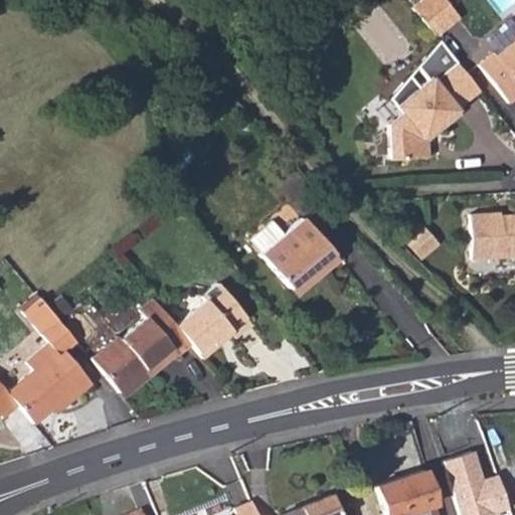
[(419,0),(410,8),(433,35),(456,16),(442,0),(419,0)]
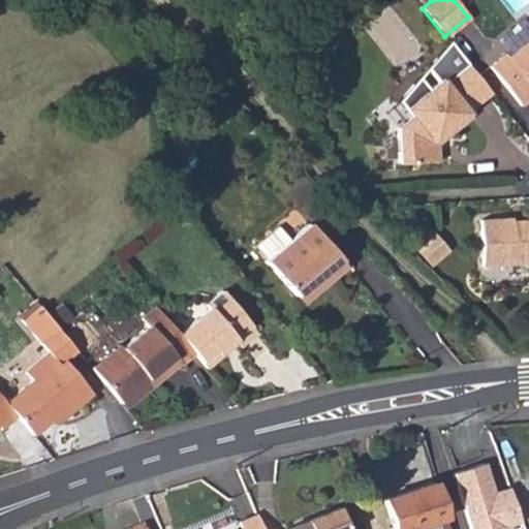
[(528,36),(508,54),(506,52),(489,66),(521,104),(528,97),(528,36)]
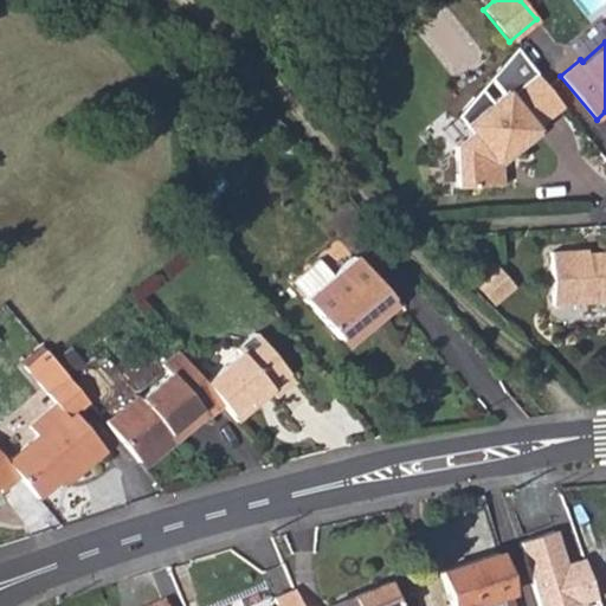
[(458,114),(464,121),(510,89),(514,92),(540,70),(516,45),(458,114)]
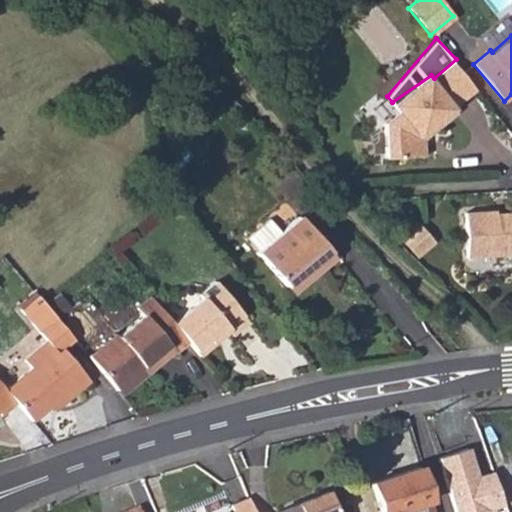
[(457,106),(479,88),(456,59),(434,78),(431,75),(415,88),(418,92),(400,105),(403,110),(400,112),(389,122),(391,154),(428,152),(428,137),(424,132),(435,123),(442,125),(460,110),(457,106)]
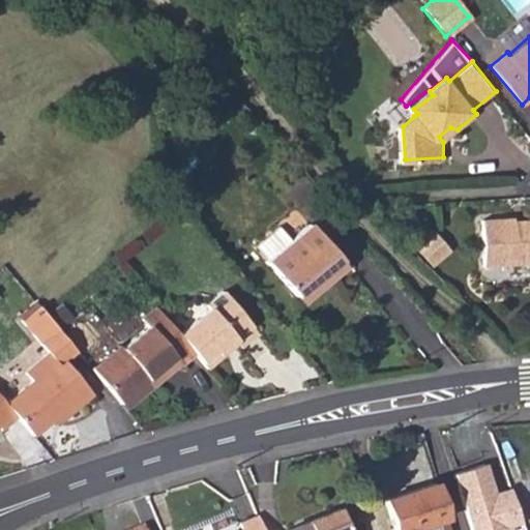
[(406,106),(414,116),(417,114),(414,109),(433,95),(430,91),(406,106)]
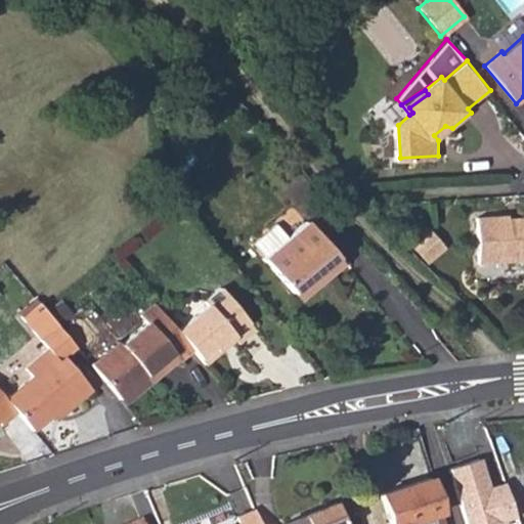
[(438,140),(452,128),(445,126),(434,135),(438,140)]
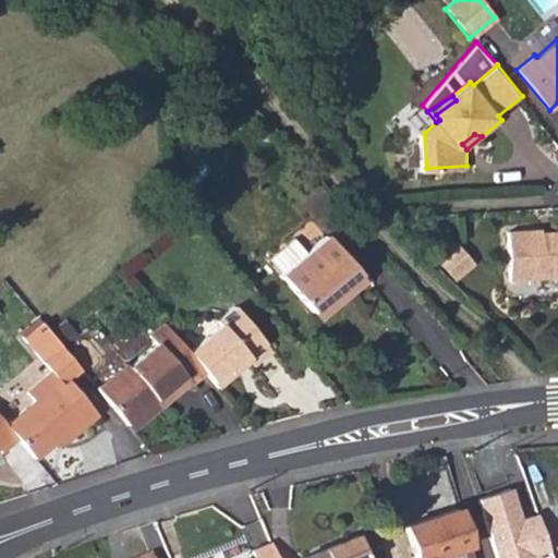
[(543,234),(508,238),(512,286),(557,282),(557,241),(543,243),(543,237),(543,234)]
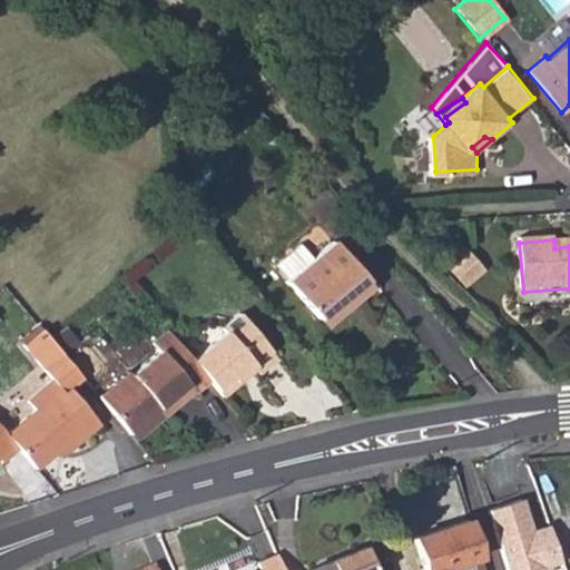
[(371,287),(330,242),(311,258),(286,279),(284,283),(317,321),(349,295),(355,302),(371,287)]
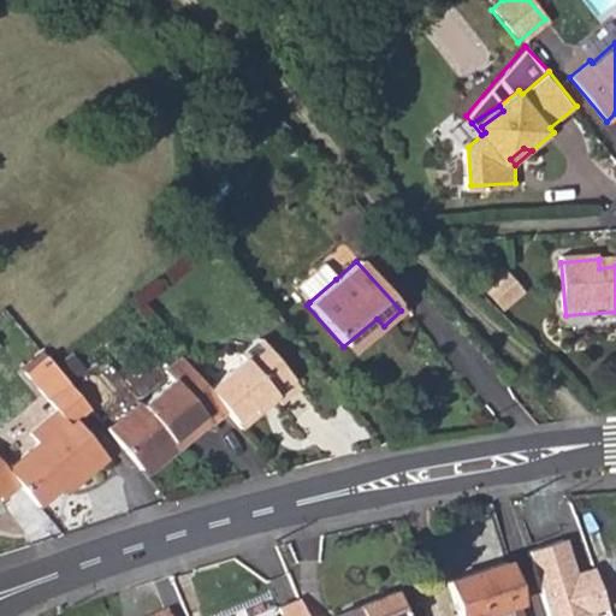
[(296,286),(309,302),(336,279),(323,265),(296,286)]
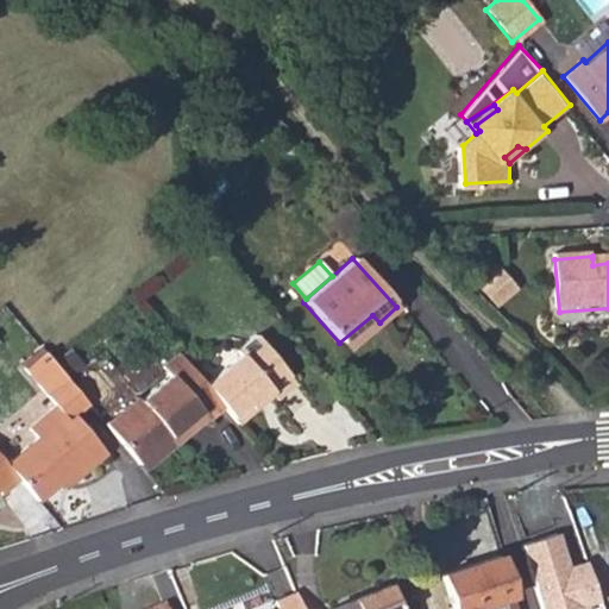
[(500,268),(481,286),(497,305),(516,287),(500,268)]
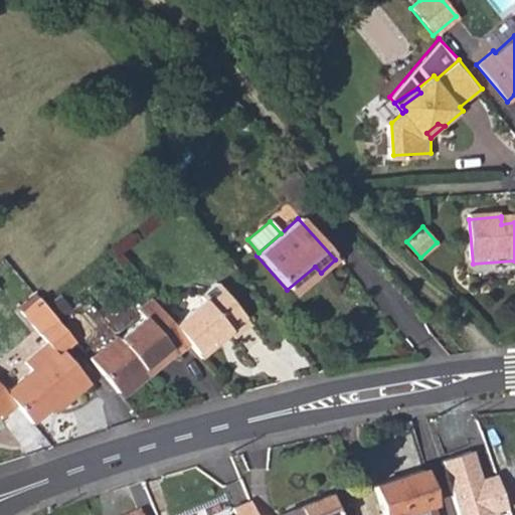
[(294,296),(321,273),(315,267),(287,290),(294,296)]
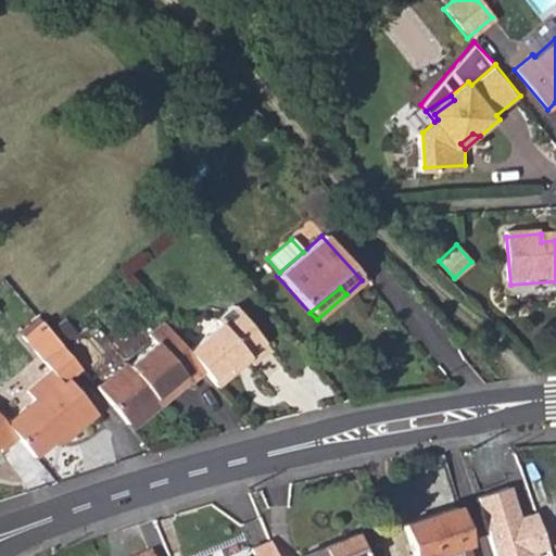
[(224,321),(190,348),(211,371),(219,382),(251,356),(254,359),(257,364),(275,349),(237,304),(220,317),(224,321)]
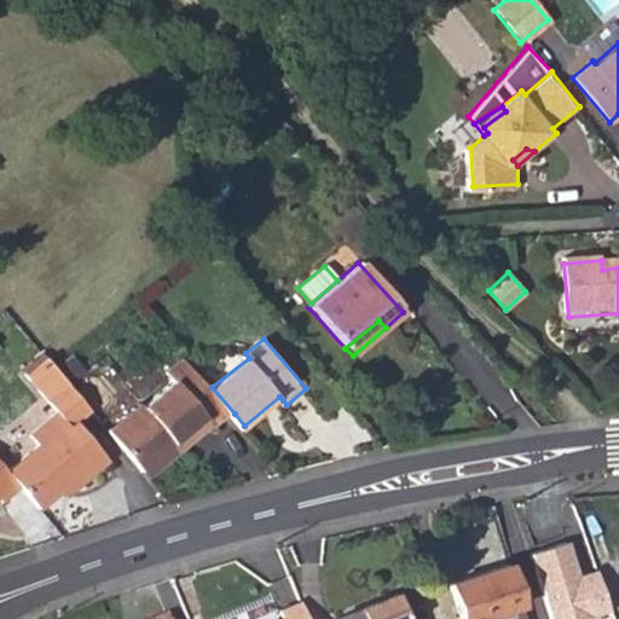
[(144,404),(113,429),(154,478),(217,427),(218,428),(235,414),(212,387),(186,357),(172,370),(179,380),(146,405),(144,404)]
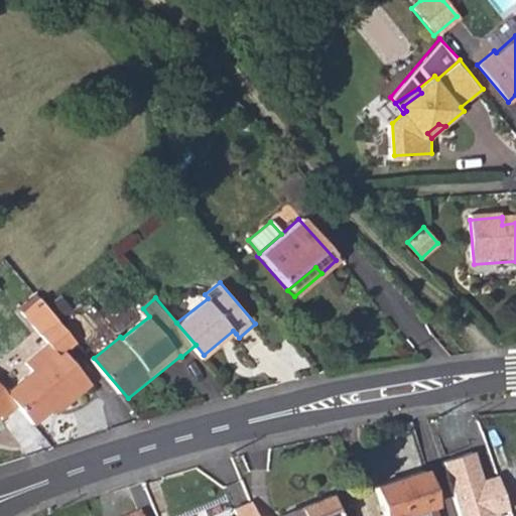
[(36,368),(10,390),(22,405),(37,422),(56,406),(60,412),(97,382),(70,349),(80,341),(60,317),(43,332),(52,343),(31,360),(36,368)]
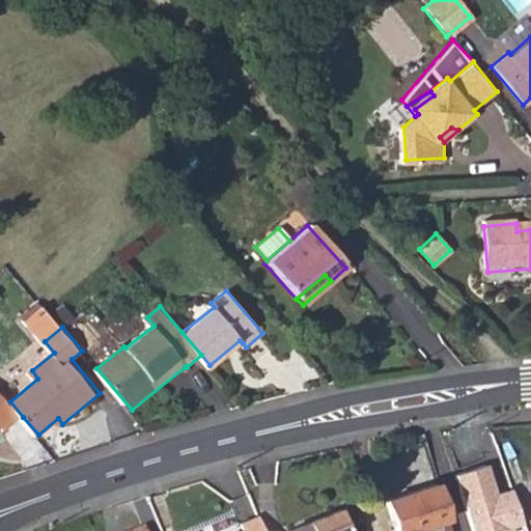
[(212,368),(243,343),(240,340),(210,365),(212,368)]
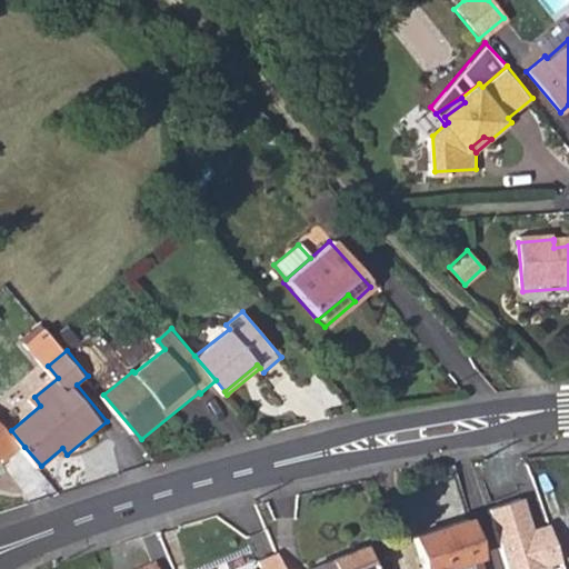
[(7,460),(25,447),(11,430),(0,417),(0,459),(3,457),(7,460)]
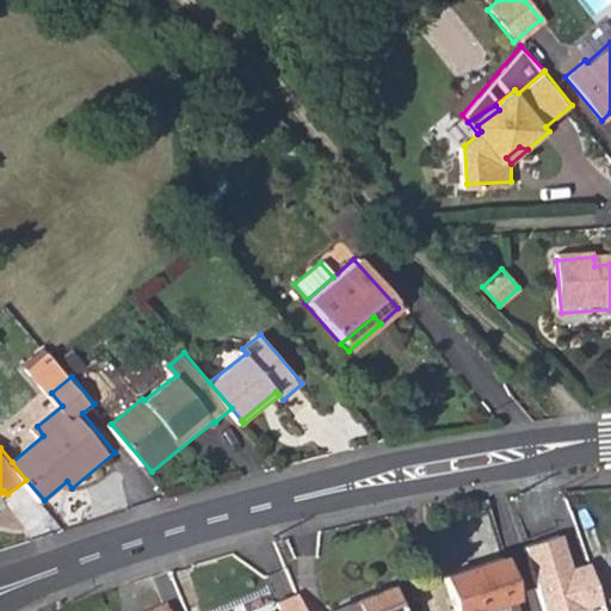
[(555,529),(518,541),(542,610),(554,610),(594,598),(581,559),(567,563),(555,529)]
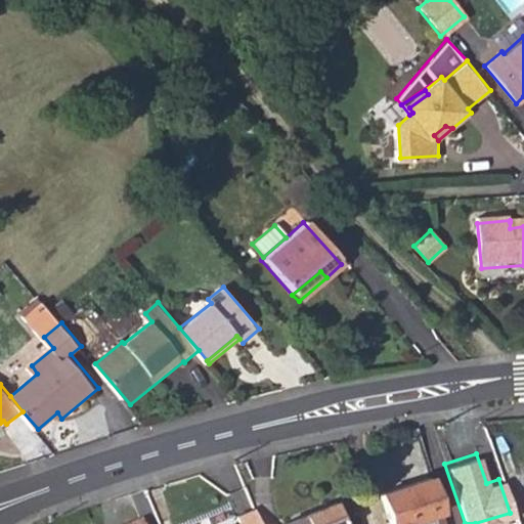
[(429,479),(379,495),(387,523),(409,523),(441,513),(429,479)]
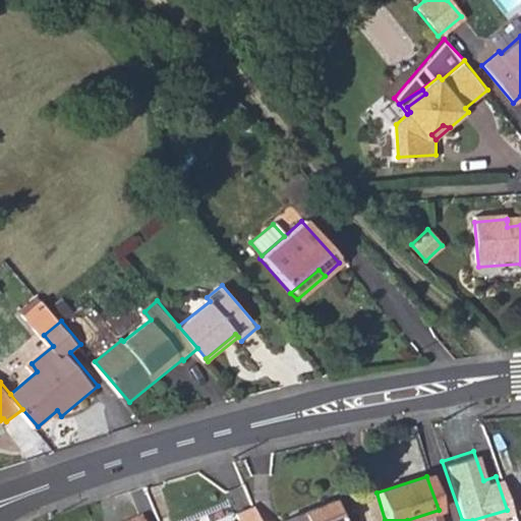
[(340,520),(333,502),(280,520),(340,520)]
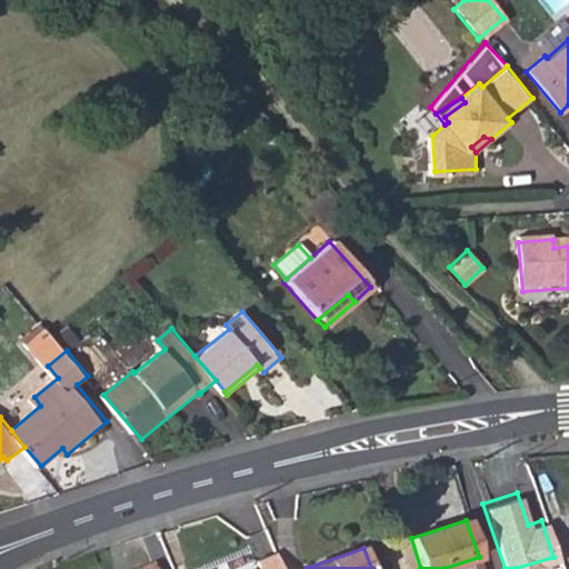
[(282,568),(276,552),(256,561),(258,568),(282,568)]
